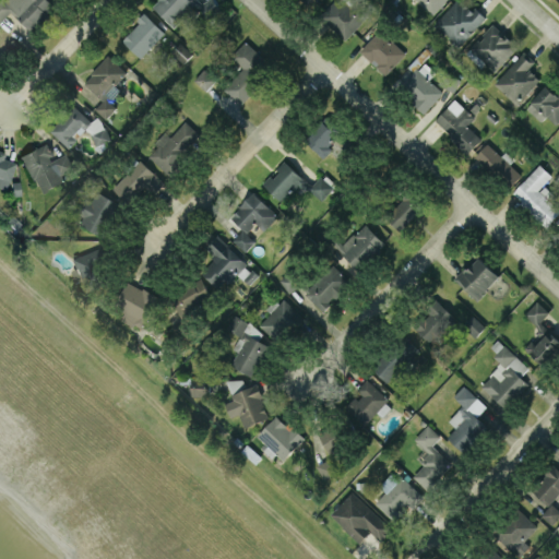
[(31,30),(55,4),(49,0),(3,0),(2,2),(0,0),(0,22),(11,11),(31,30)]
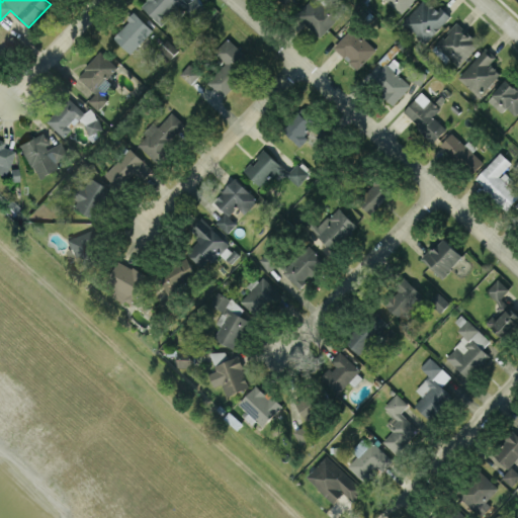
[(184,6),(188,2),(185,0),(145,0),(141,5),(161,24),(181,3),(184,6)]
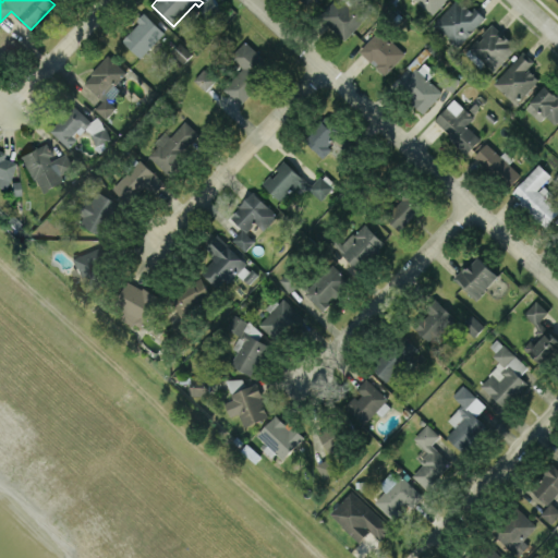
[(332,0),(319,17),(347,39),(371,10),(358,0),(332,0)]
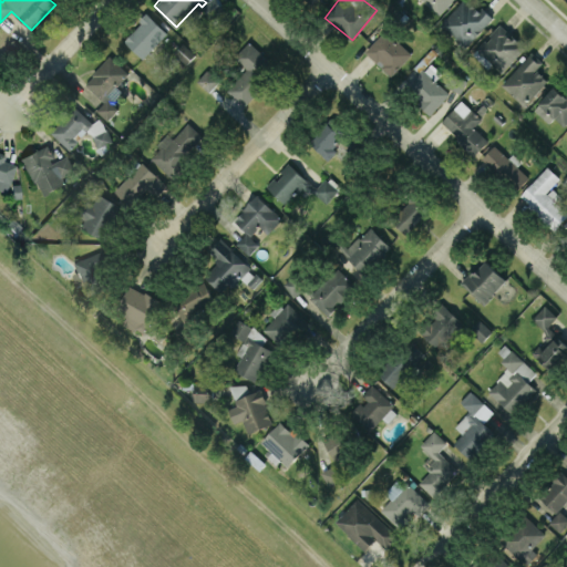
[(422,0),(437,16),(452,0),(422,0)]
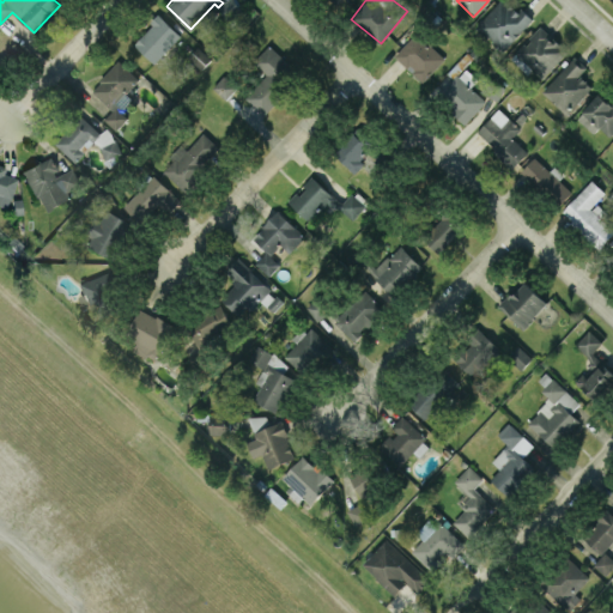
[(498,0),(475,26),(503,52),(530,20),(508,0),(498,0)]
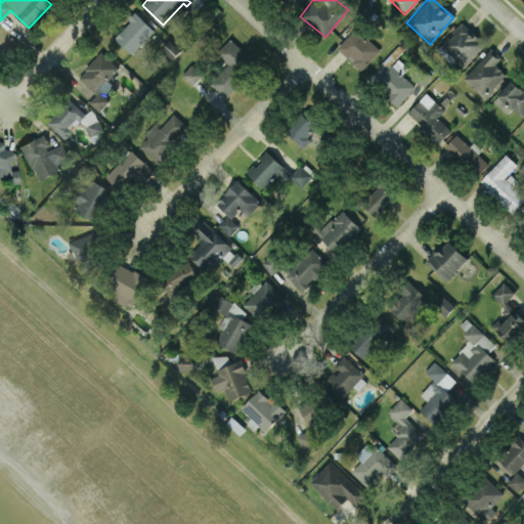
[(132,53),(155,30),(136,12),(114,37),(132,53)]
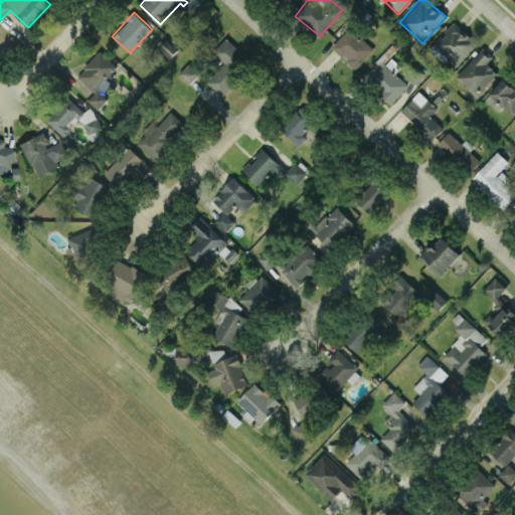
[(456,66),(477,43),(454,21),(432,44),(456,66)]
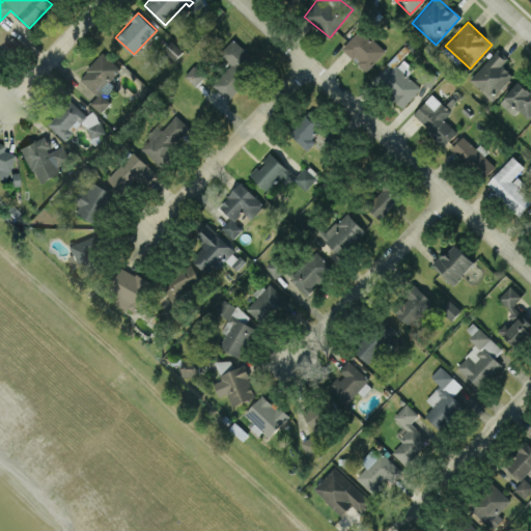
[(366,71),(385,50),(360,27),(341,48),(366,71)]
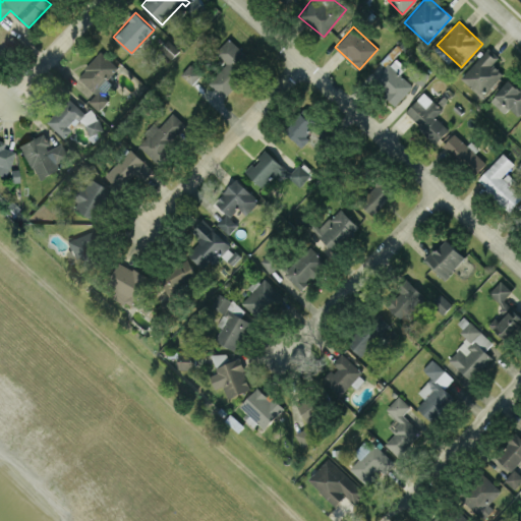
[(210,83),(224,95),(253,58),(228,38),(216,52),(227,61),(210,83)]
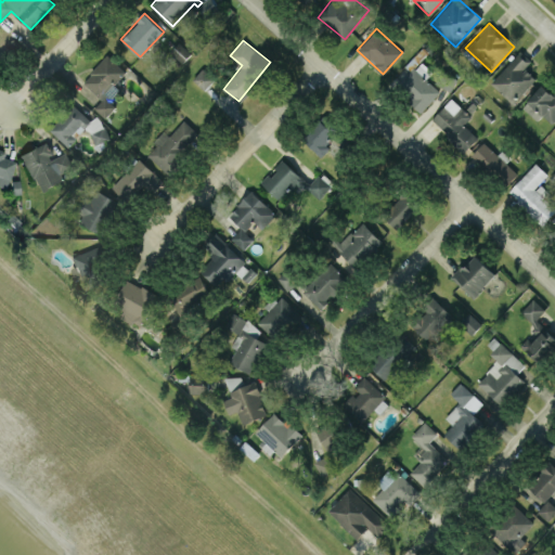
[(513,103),(536,77),(525,67),(529,63),(518,52),(490,82),(513,103)]
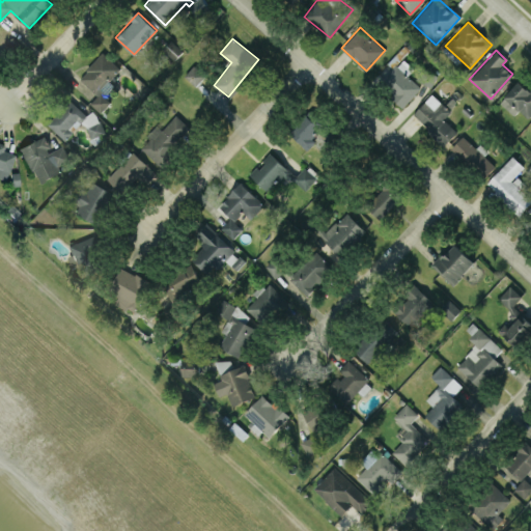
[(413,67),(402,58),(379,83),(403,106),(421,87),(407,74),(413,67)]
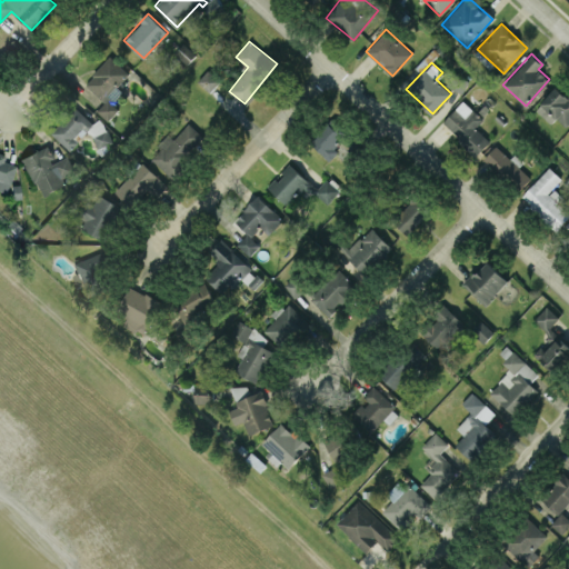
[(209,92),(220,81),(208,69),(197,81),(209,92)]
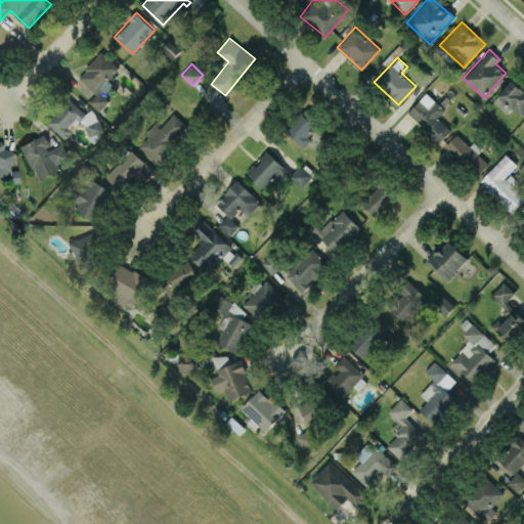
[(508,113),(513,107),(521,116),(523,113),(523,90),(513,79),(493,100),(508,113)]
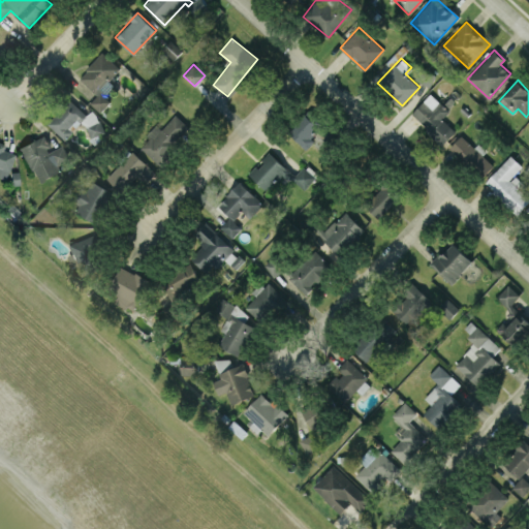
[(456,130),(441,118),(449,110),(431,92),(410,114),(442,144),(456,130)]
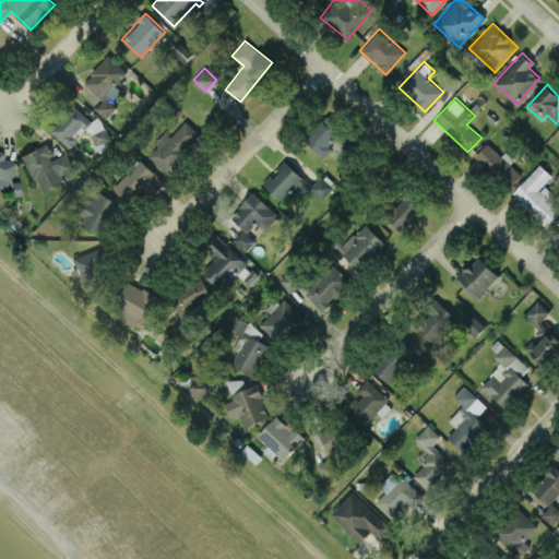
[(50,130),(68,147),(78,138),(76,137),(83,129),(100,144),(110,133),(95,118),(92,121),(74,105),(50,130)]
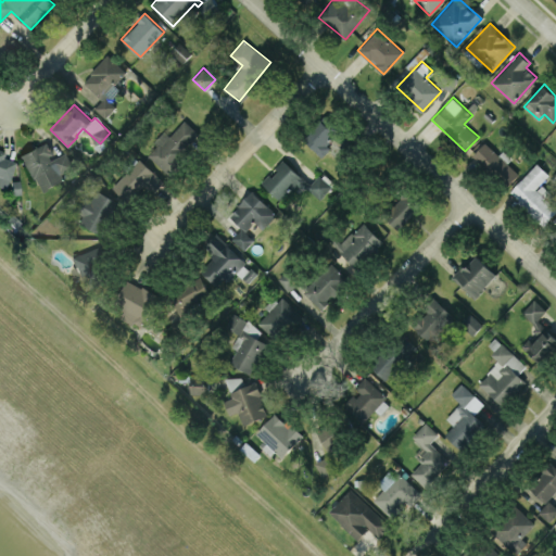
[(320,155),(333,142),(328,137),(339,126),(327,114),(303,139),(320,155)]
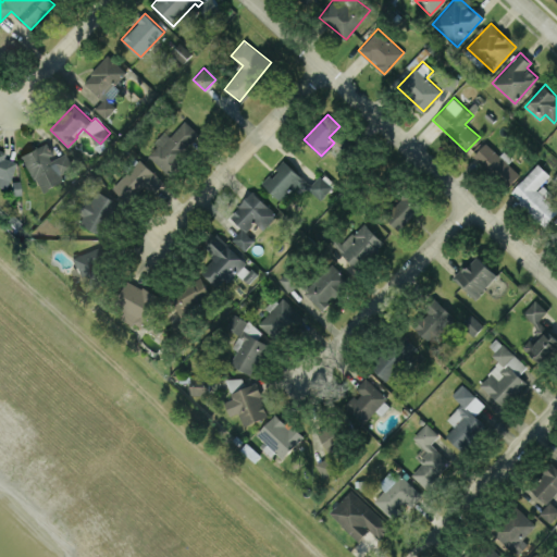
[(166,172),(201,135),(185,120),(170,136),(165,132),(146,153),(166,172)]
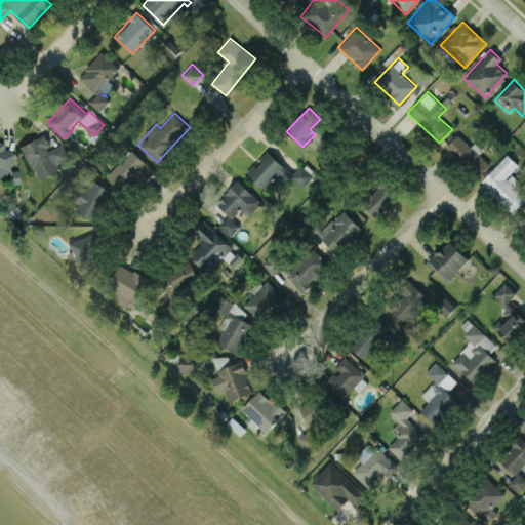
[(445,148),(478,176),(490,163),(479,154),(480,152),(458,132),(445,148)]
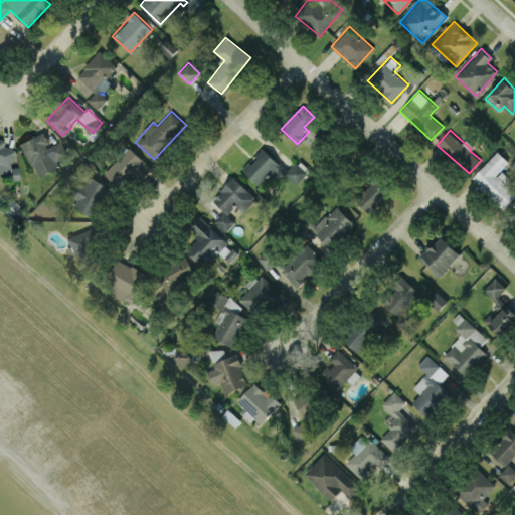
[(19,142),(35,177),(58,166),(56,160),(68,155),(61,141),(49,146),(42,131),(19,142)]
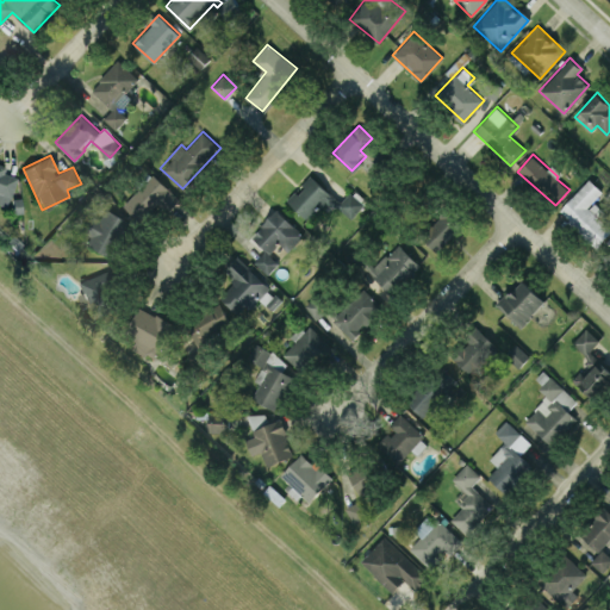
[(16,175),(2,172),(5,165),(0,162),(0,201),(8,204),(16,175)]
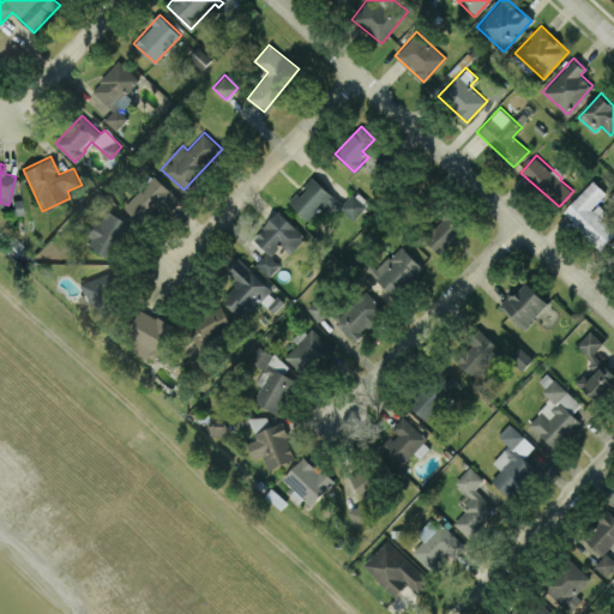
[(143,223),(162,202),(172,210),(181,199),(154,174),(124,206),(143,223)]
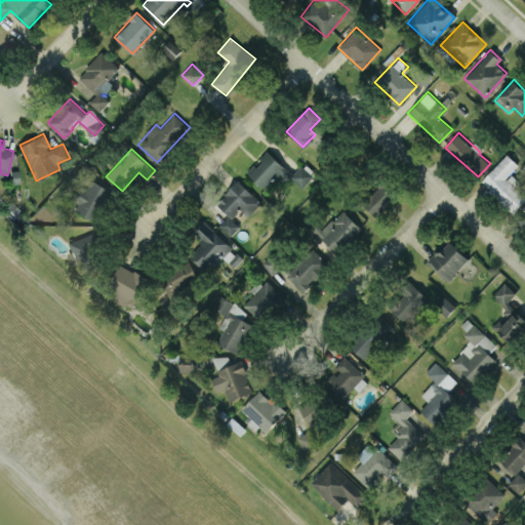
[(247,173),(265,189),(282,170),(301,188),(314,174),(303,164),(293,173),(268,151),(247,173)]
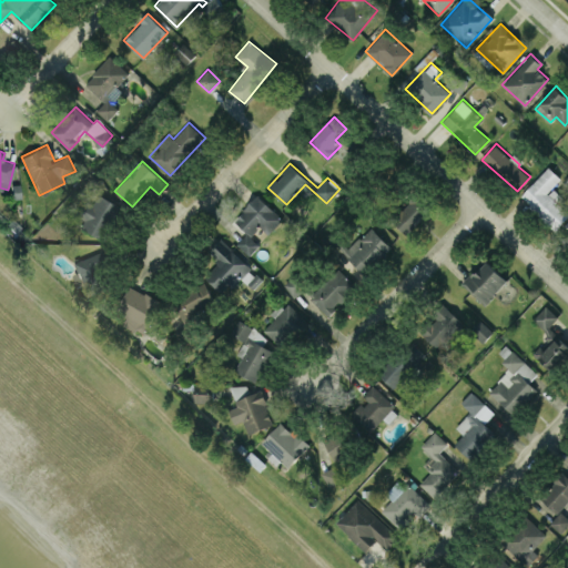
[(557,229),(567,215),(567,212),(560,205),(565,199),(553,188),(561,178),(547,165),(520,198),(557,229)]
